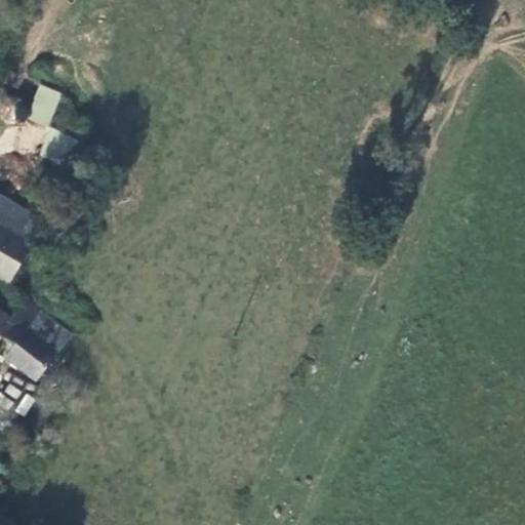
[(50,127),(59,91),(37,84),(27,121),(50,127)]
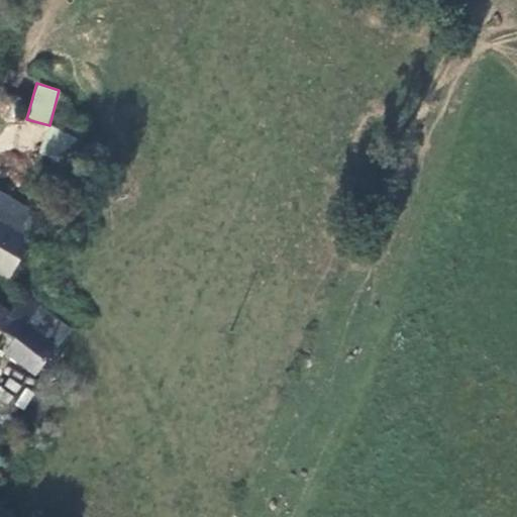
[(17,112),(0,103),(0,115),(12,123),(17,112)]
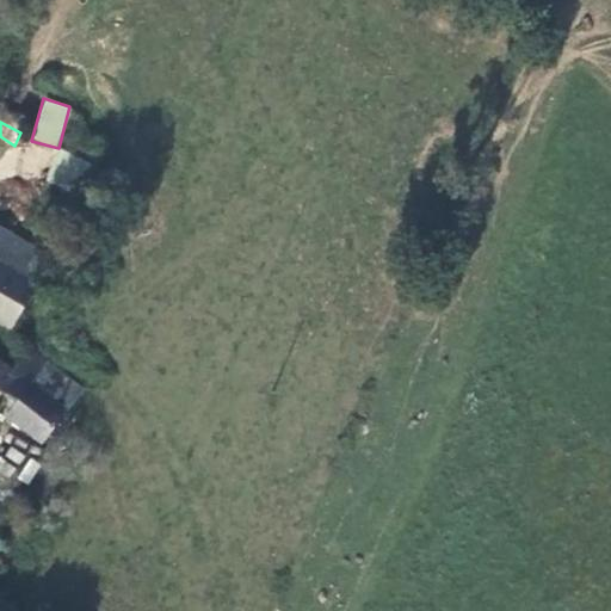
[(48,181),(74,193),(87,161),(61,150),(48,181)]
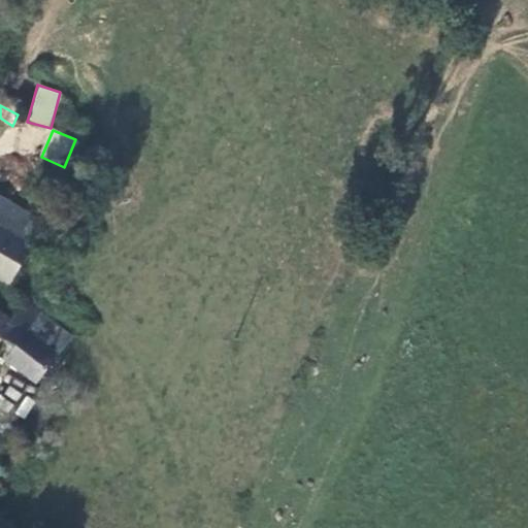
[(0,225),(35,245),(48,223),(0,192),(0,225)]
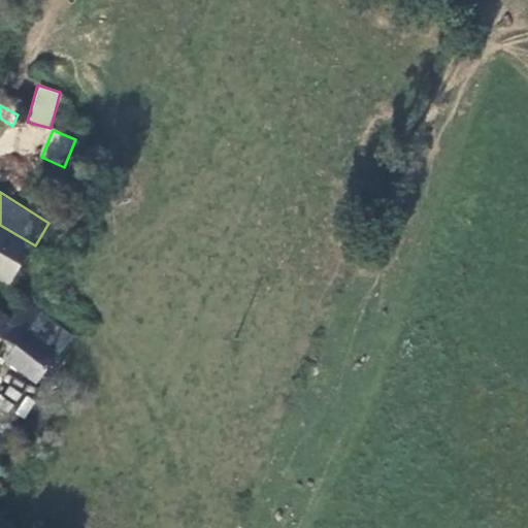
[(0,277),(11,286),(23,267),(35,245),(0,225),(0,277)]
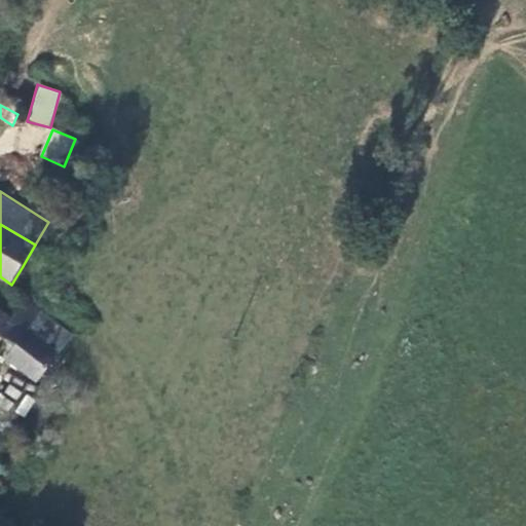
[(0,310),(0,353),(37,383),(75,337),(29,302),(14,322),(0,310)]
